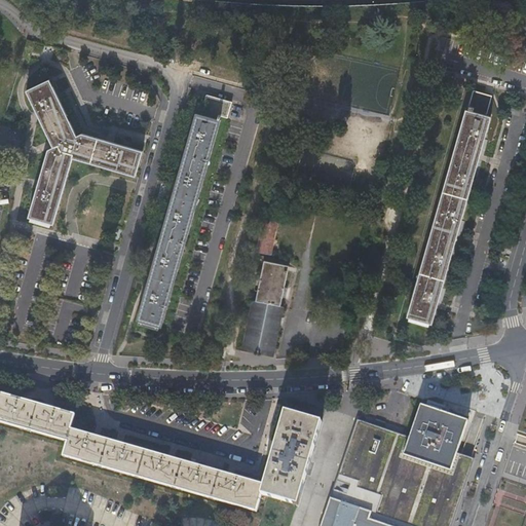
[(45,221),(50,223),(52,223),(72,157),(136,176),(143,151),(81,134),(77,136),(50,78),(28,89),(53,146),(48,149),(28,216),(31,217),(45,221)]
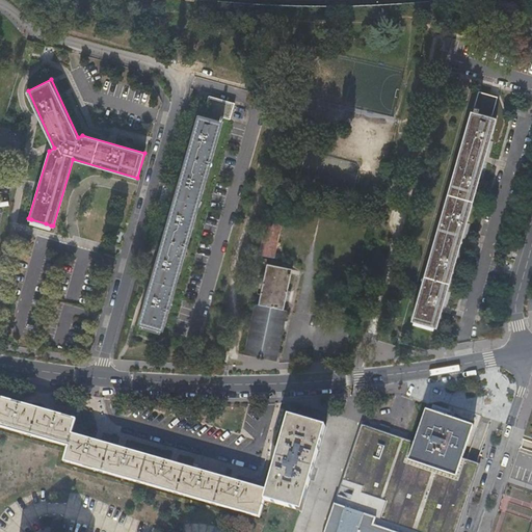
[(413,319),(415,319),(435,325),(437,326),(488,148),(497,117),(491,116),(491,114),(494,114),(499,97),(479,90),(473,109),(475,110),(474,111),(472,110),(413,319)]
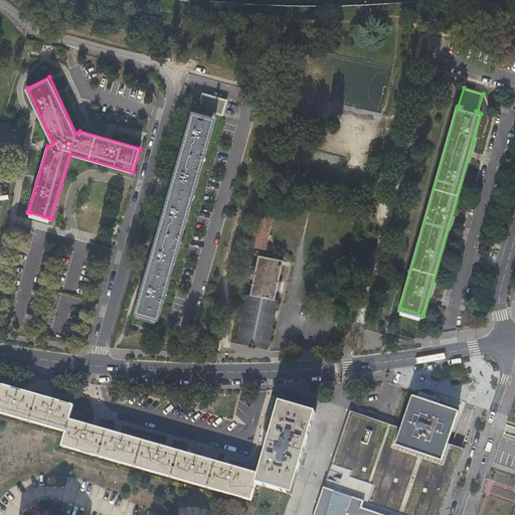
[(136,313),(156,319),(159,320),(216,119),(214,118),(216,113),(222,115),(227,100),(202,94),(196,113),(191,112),(185,131),(134,313),(136,313)]
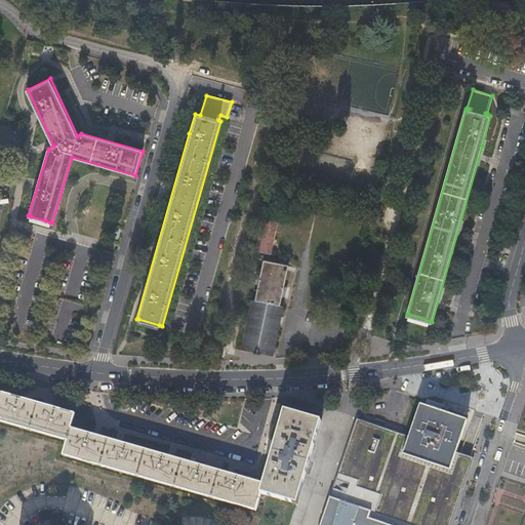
[(489,116),(498,117),(499,111),(490,109),(489,116)]
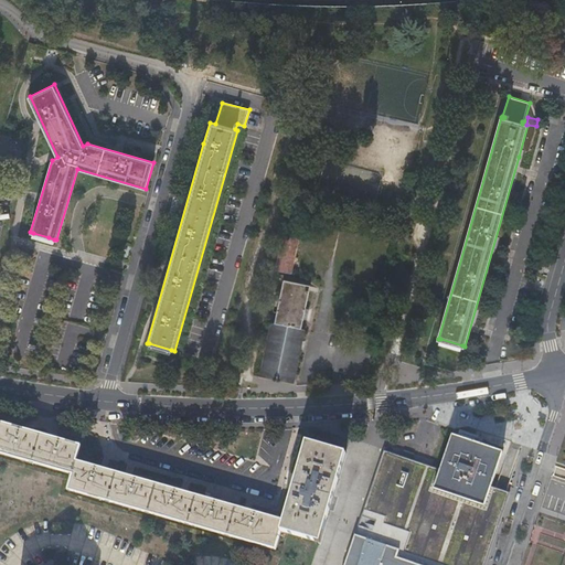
[(278,252),(294,254),(298,234),(283,231),(278,252)]
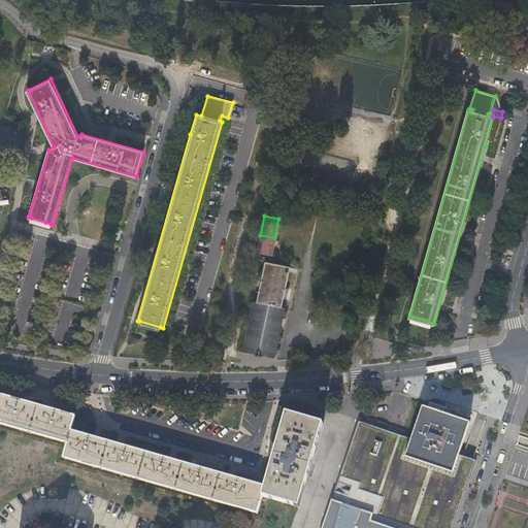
[(51,227),(51,224),(45,222),(31,218),(30,221),(51,227)]
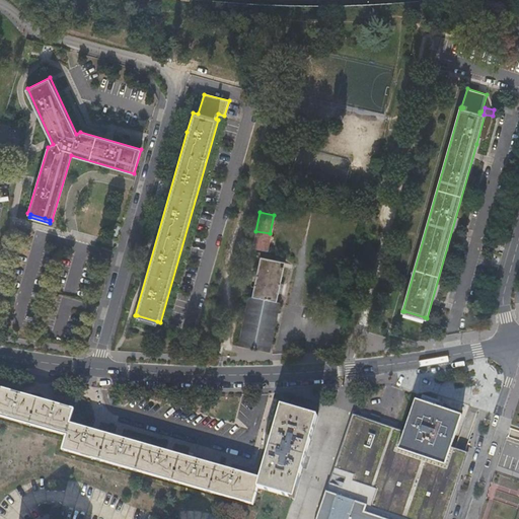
[(255,231),(252,247),(268,250),(271,234),(270,233),(255,231)]
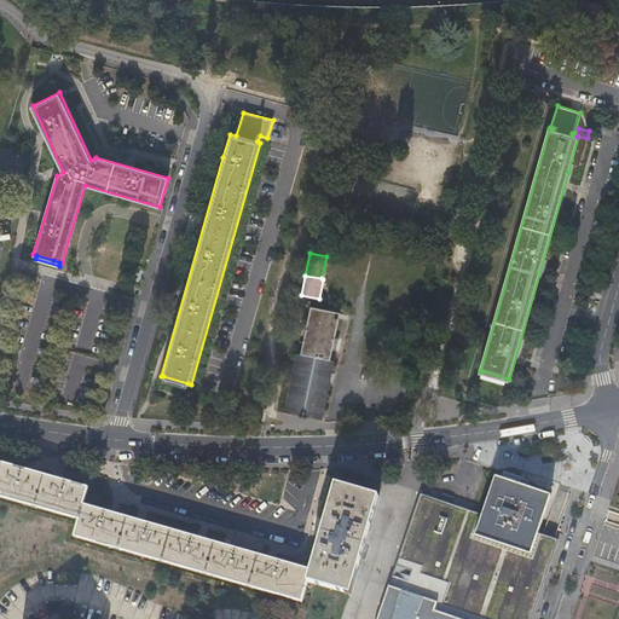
[(302,353),(331,359),(341,312),(312,306),(302,353)]
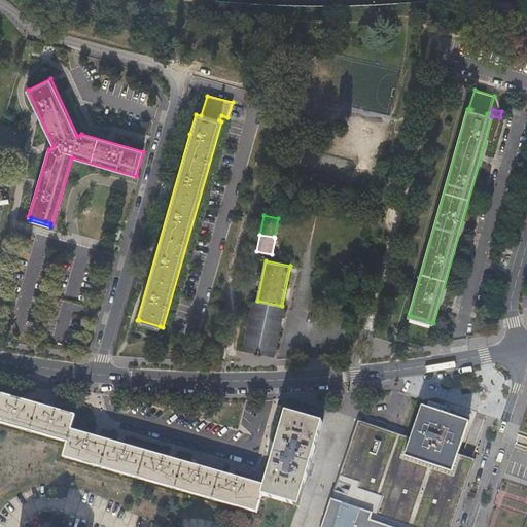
[(282,306),(257,301),(254,301),(246,342),(244,350),(254,353),(254,354),(258,354),(264,355),(264,354),(274,357),(285,307),(282,306)]
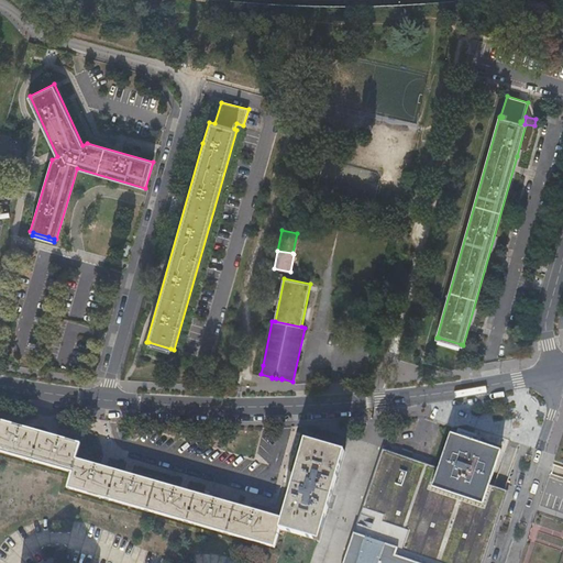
[(461,344),(439,338),(438,342),(460,349),(461,344)]
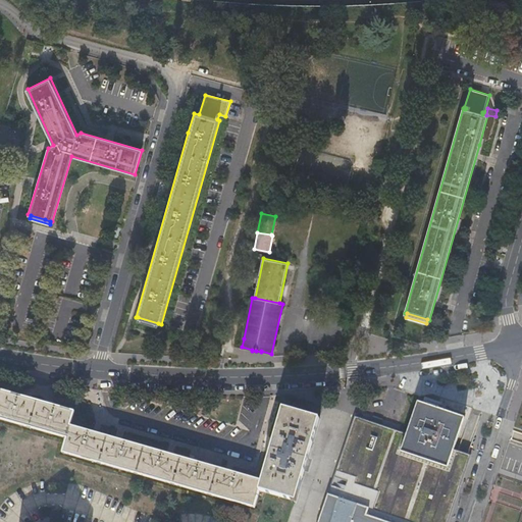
[(157,326),(158,323),(138,317),(137,320),(157,326)]
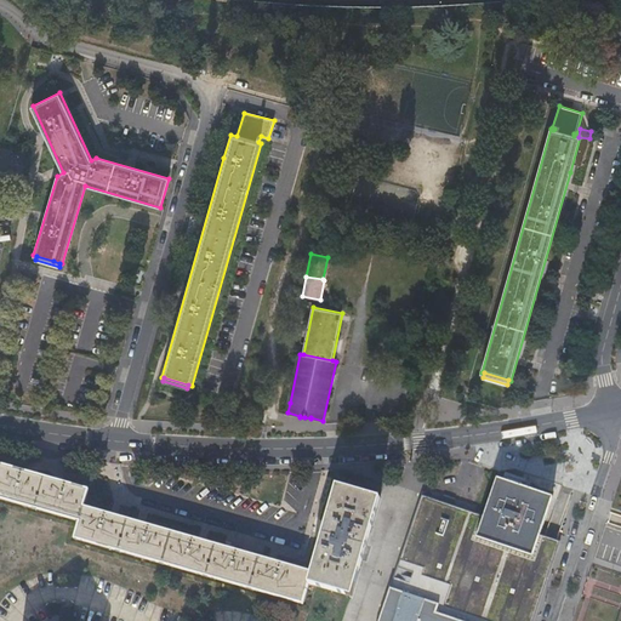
[(351,596),(379,499),(337,486),(313,573),(85,506),(90,490),(0,462),(0,496),(81,520),(77,537),(305,604),(311,585),(315,586),(351,596)]
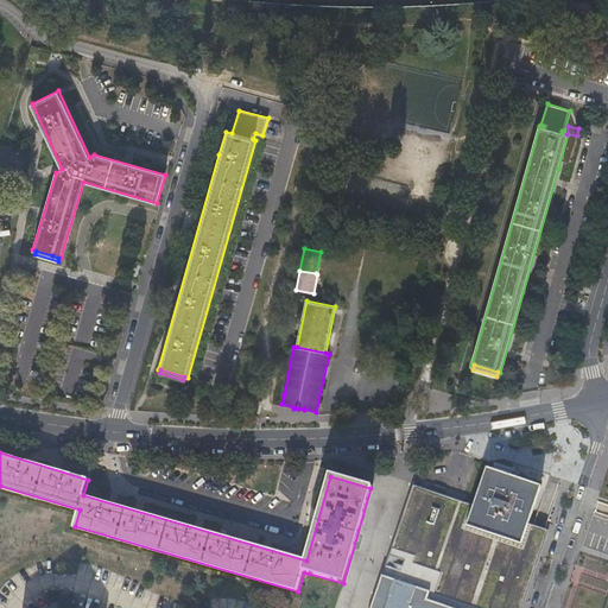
[(371,607),(521,607),(549,530),(529,523),(542,486),(487,468),(475,505),(462,499),(415,482),(371,607)]
